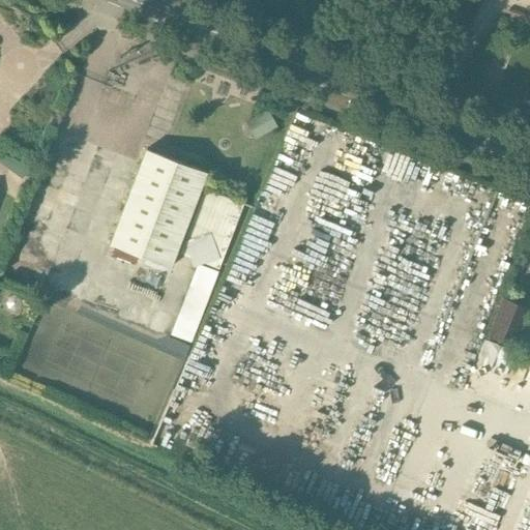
[(42,176),(35,196),(42,199),(50,179),(42,176)]
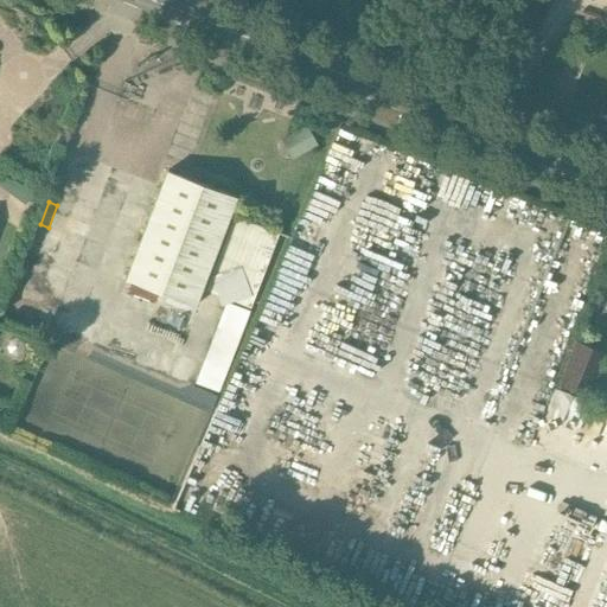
[(217,263),(205,291),(244,307),(256,280),(217,263)]
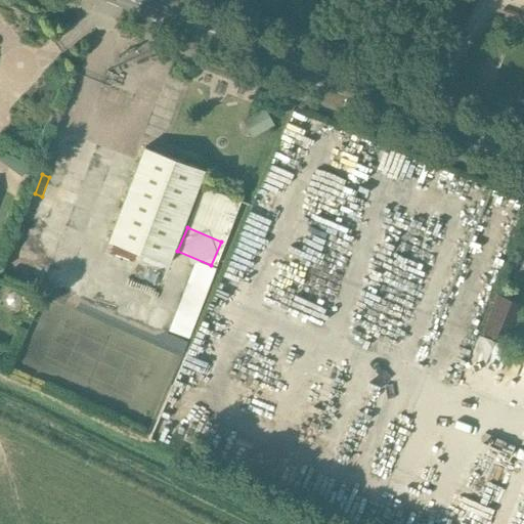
[(217,269),(195,261),(169,331),(190,339),(217,269)]
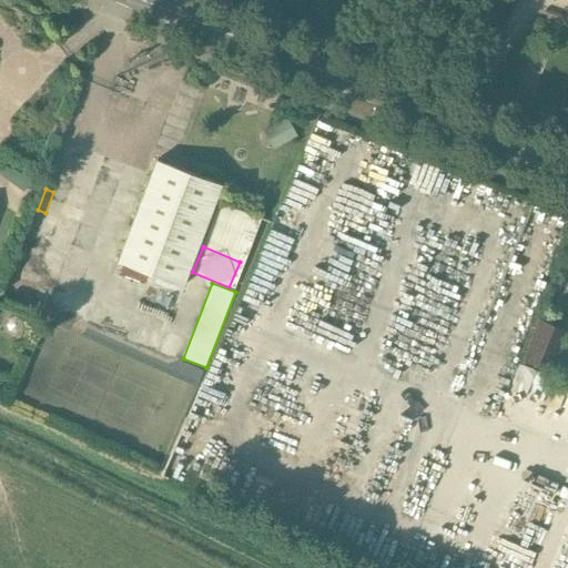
[(566,330),(538,318),(524,356),(550,367),(566,330)]
